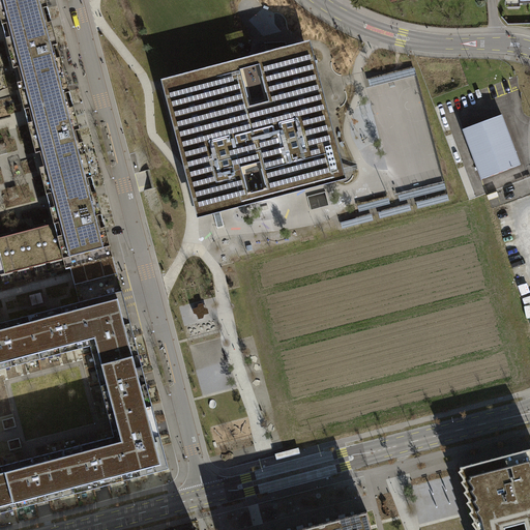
[(0,0),(0,274),(5,274),(63,259),(66,270),(115,258),(112,246),(111,242),(97,193),(76,109),(52,23),(46,0),(0,0)]
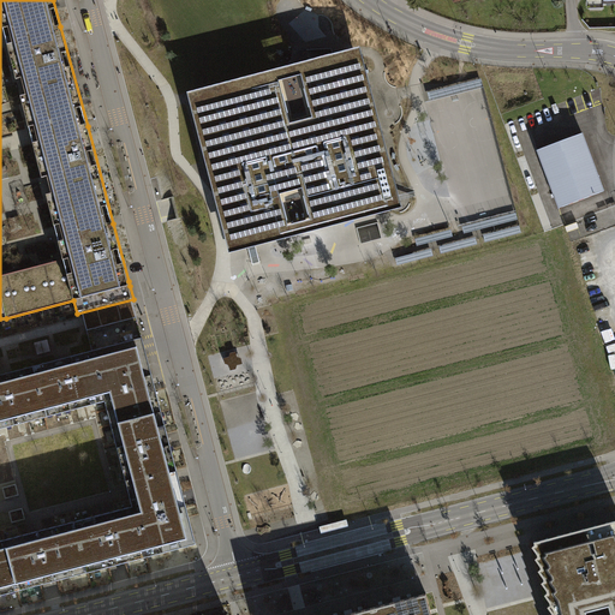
[(614,0),(587,0),(589,13),(614,11),(614,0)]
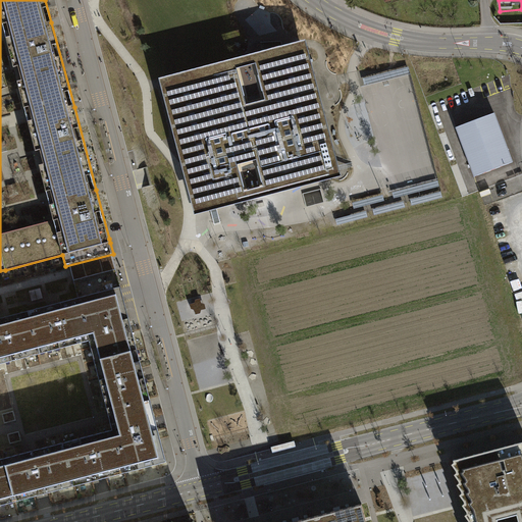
[(342,176),(306,41),(159,80),(195,215),(342,176)]
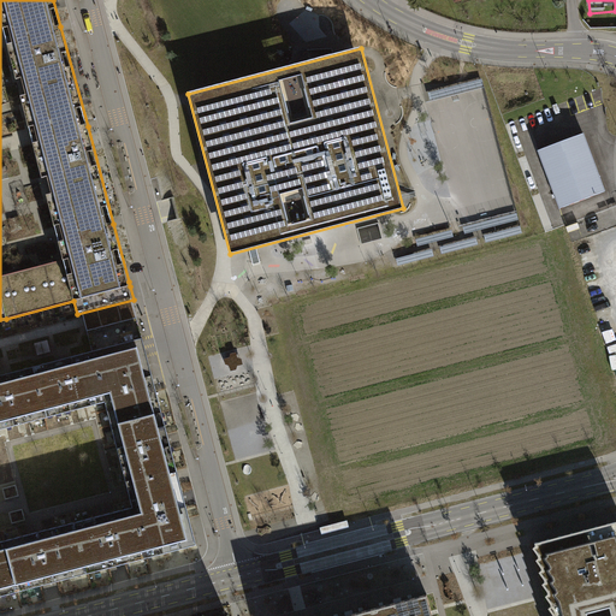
[(605,191),(584,134),(538,150),(560,209),(605,191)]
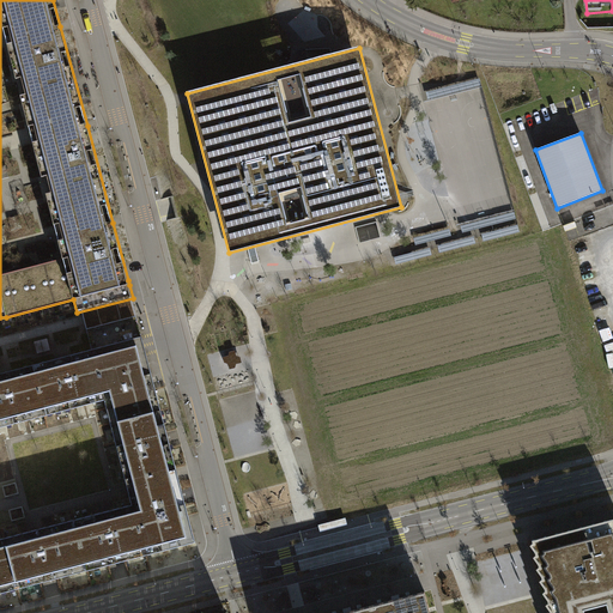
[(141,335),(90,349),(103,400),(110,424),(162,410),(153,381),(141,335)]
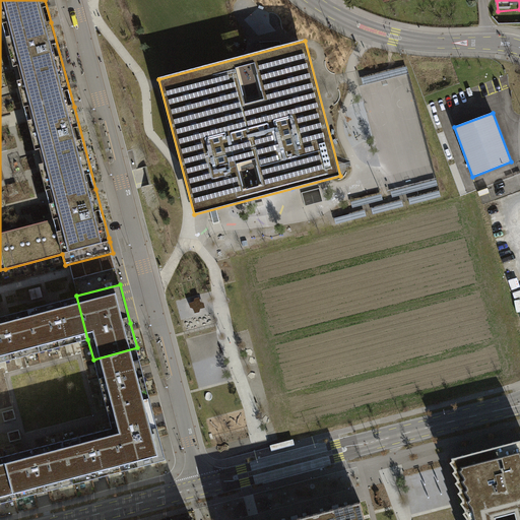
[(76,296),(27,310),(40,352),(87,339),(76,296)]
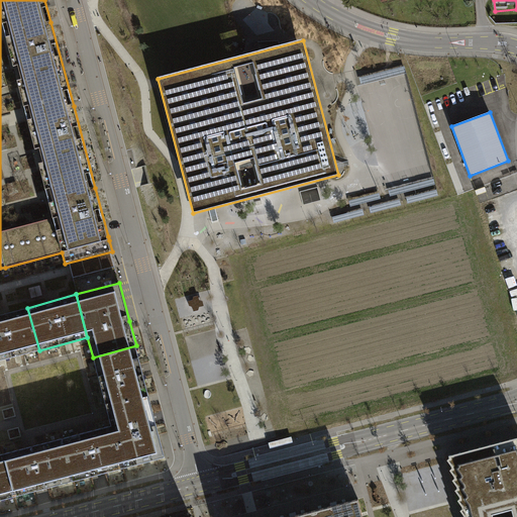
[(193,300),(189,301),(189,306),(193,307),(194,311),(199,310),(199,307),(204,307),(203,302),(200,301),(199,296),(194,297),(193,300)]
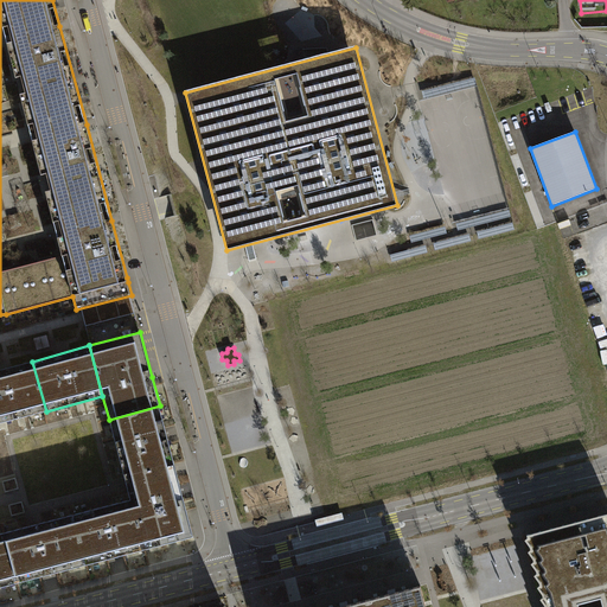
[(0,423),(46,411),(32,362),(0,369),(0,423)]
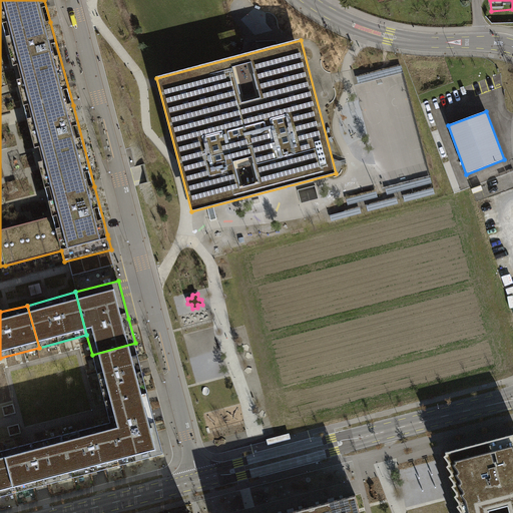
[(92,355),(105,402),(147,391),(135,343),(92,355)]
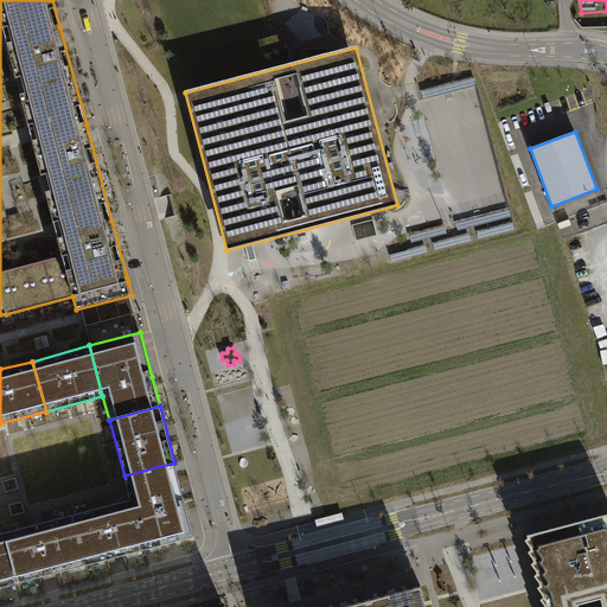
[(177,468),(174,462),(125,475),(126,483),(131,500),(144,549),(195,536),(177,468)]
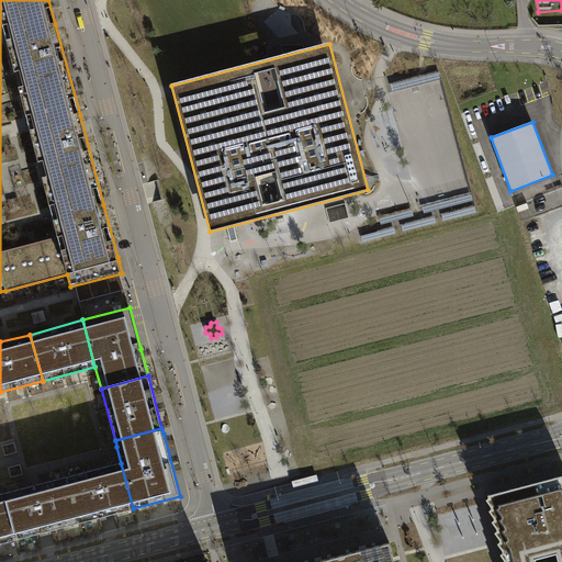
[(121,463),(67,476),(79,523),(109,515),(133,508),(121,463)]
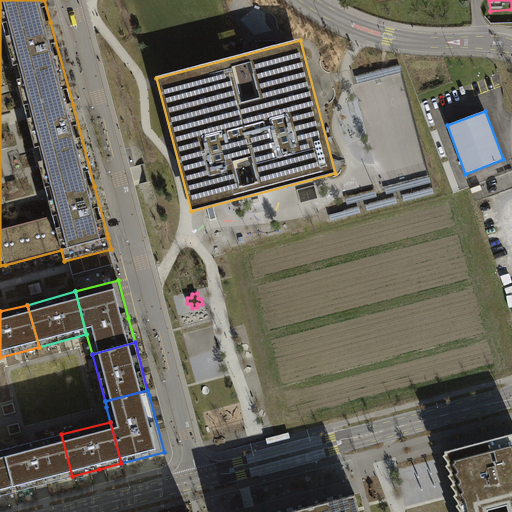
[(511,511),(511,433),(444,451),(445,453),(443,455),(447,461),(448,463),(445,465),(450,471),(450,473),(448,475),(452,481),(453,483),(451,485),(455,490),(456,493),(453,495),(457,501),(458,503),(456,505),(460,510),(460,511),(511,511)]
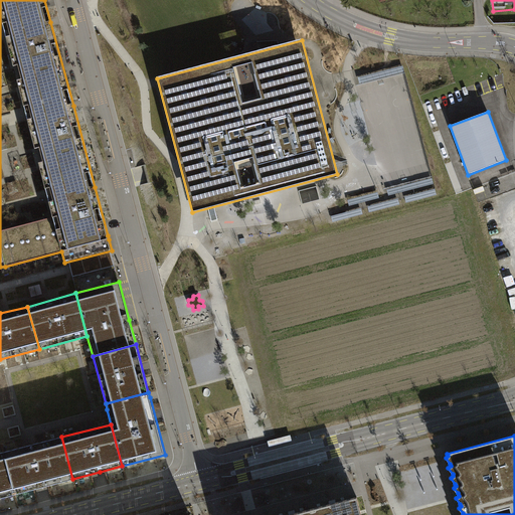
[(43,487),(72,479),(61,437),(3,453),(14,495),(43,487)]
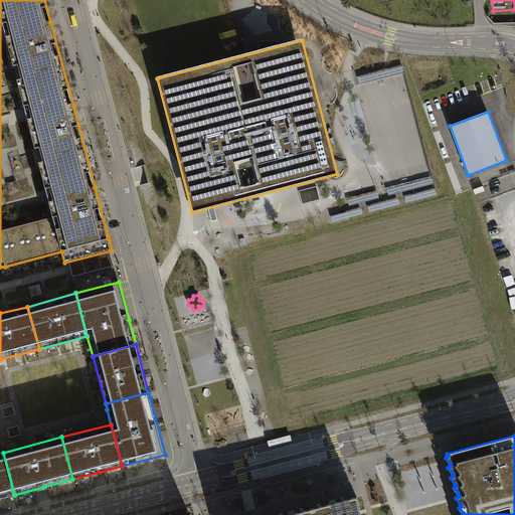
[(0,498),(14,495),(3,453),(0,453),(0,498)]
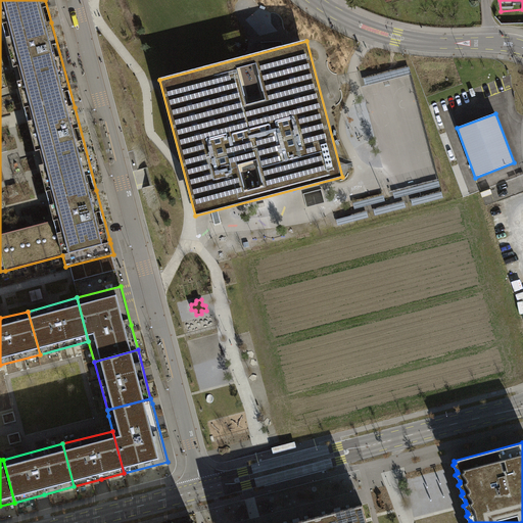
[(328,522),(367,522),(363,505),(326,514),(328,522)]
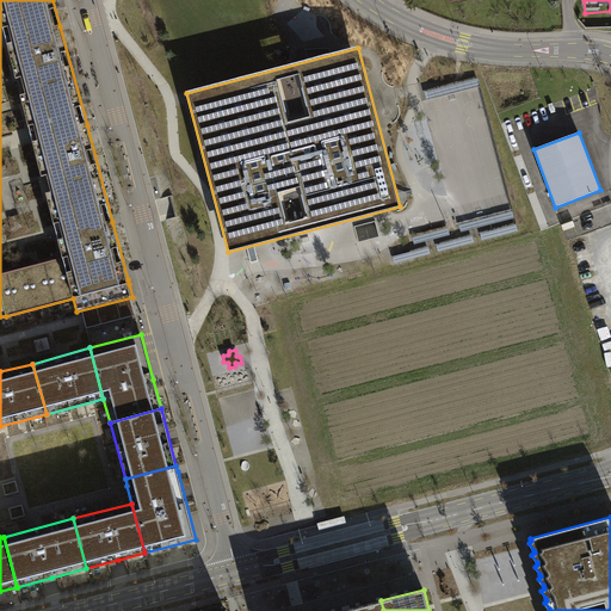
[(383,610),(381,600),(340,610),(383,610)]
